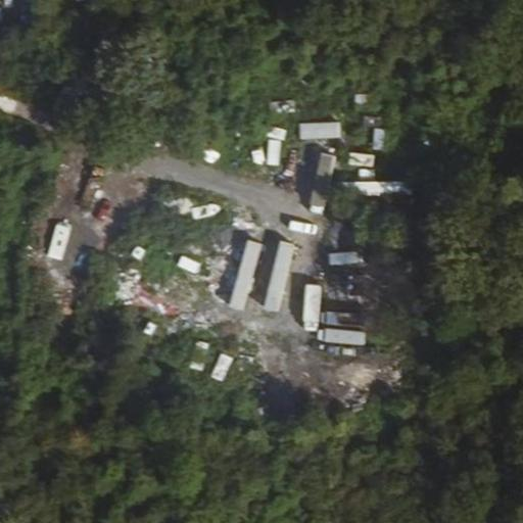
[(352,96),(354,109),(374,107),(372,93),(352,96)]
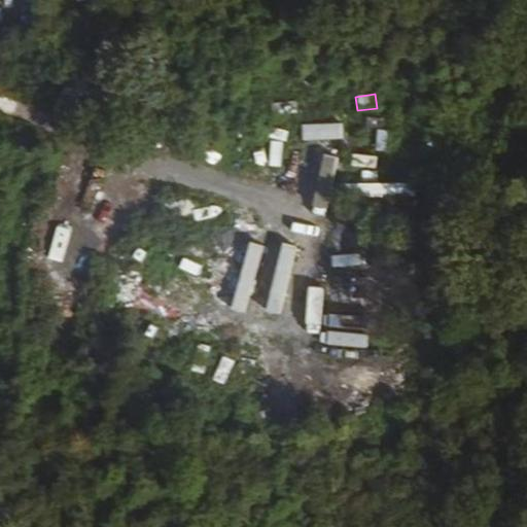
[(337,139),(342,99),(324,97),(320,137),(337,139)]
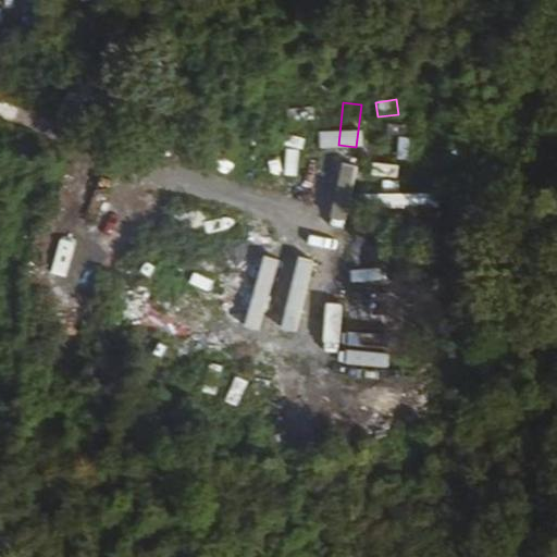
[(311,194),(322,120),(308,118),(297,192),(311,194)]
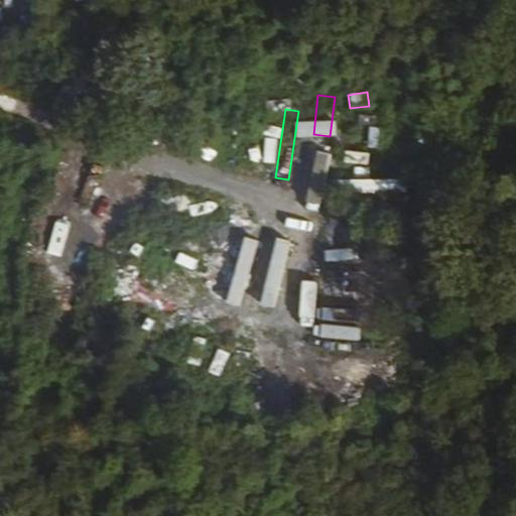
[(366,146),(378,147),(381,126),(368,124),(366,146)]
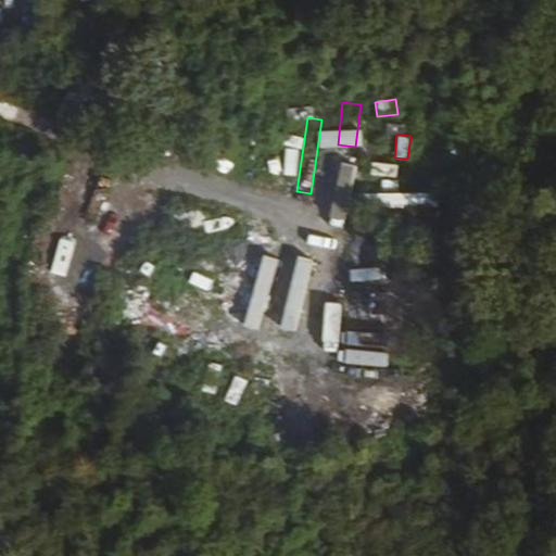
[(285,136),(283,174),(295,175),(297,137),(285,136)]
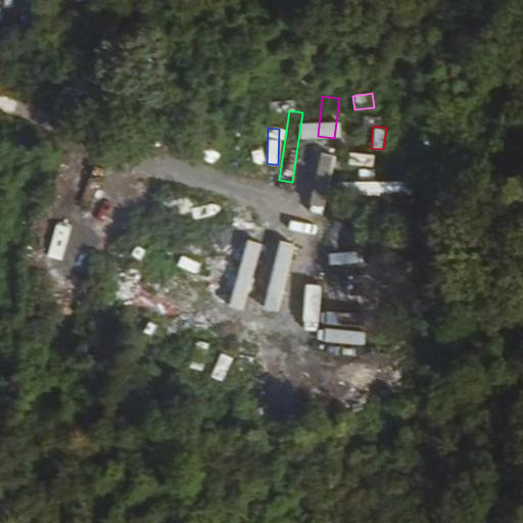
[(345,164),(371,165),(371,153),(346,151),(345,164)]
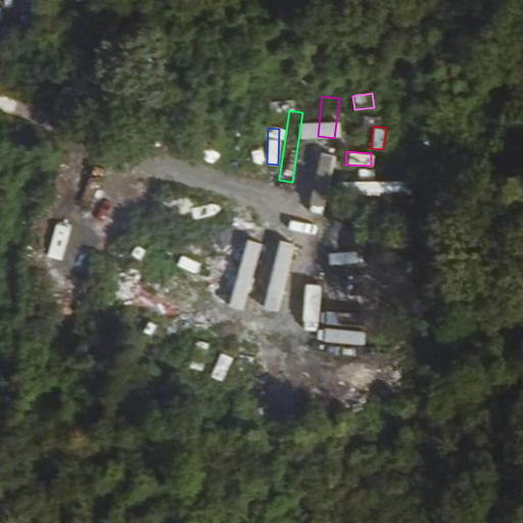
[(338,194),(406,196),(406,182),(339,181),(338,194)]
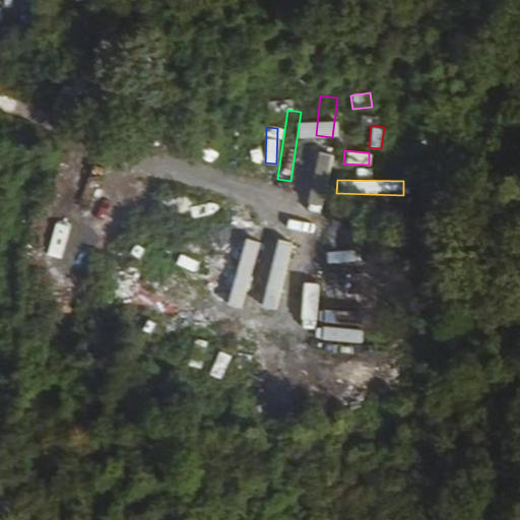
[(184,204),(183,216),(204,217),(205,206),(184,204)]
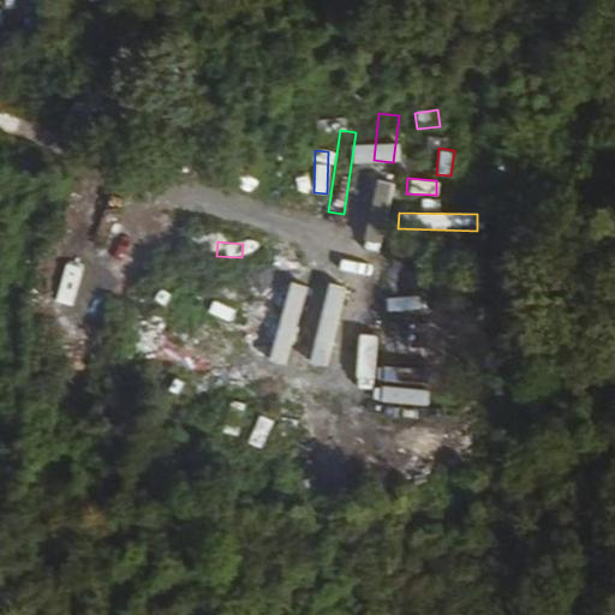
[(12,252),(0,249),(0,274),(7,276),(12,252)]
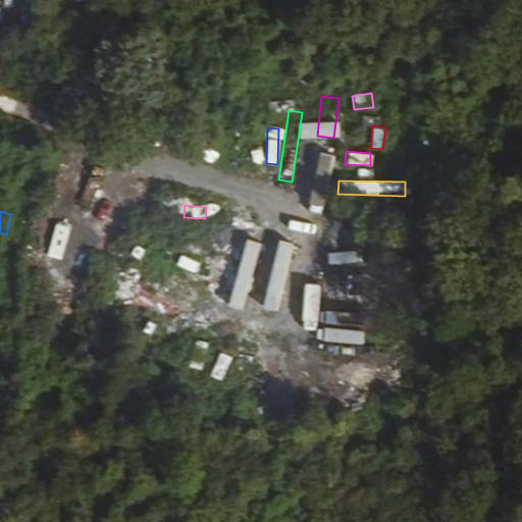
[(354,273),(323,274),(324,308),(355,307),(354,273)]
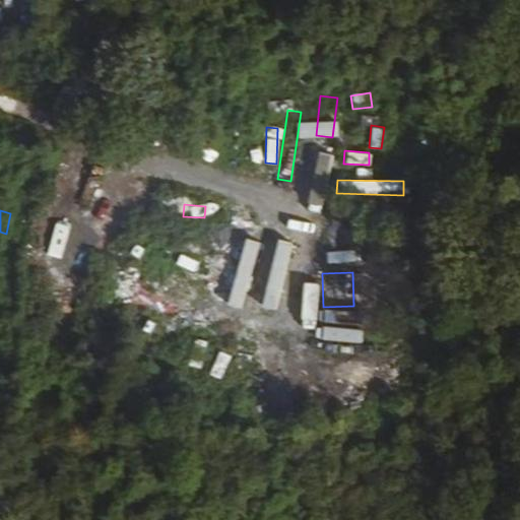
[(178,279),(177,296),(196,298),(198,281),(178,279)]
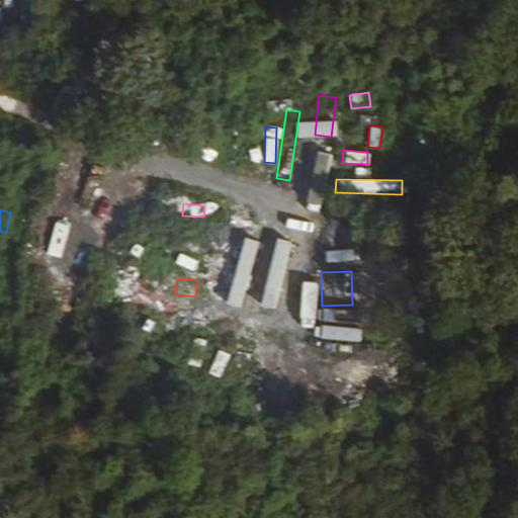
[(348,334),(347,309),(325,310),(326,335),(348,334)]
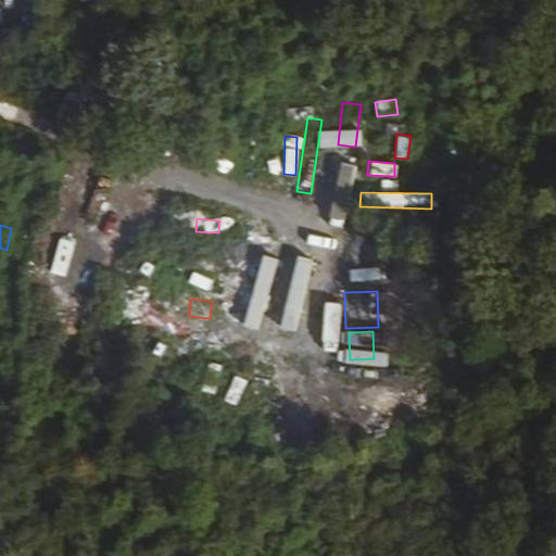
[(415,381),(442,381),(442,369),(415,370),(415,381)]
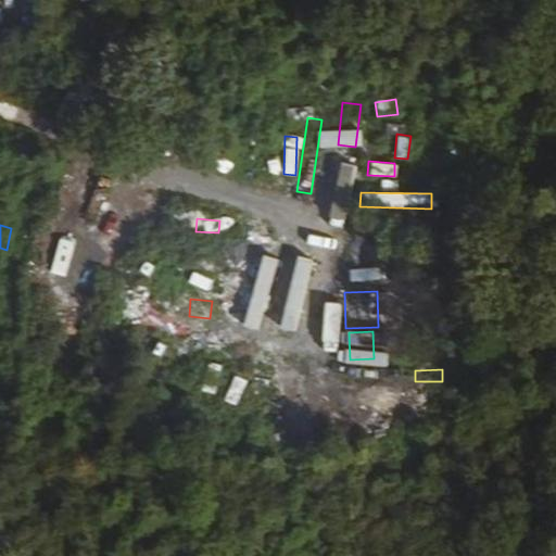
[(426,400),(430,390),(404,379),(400,389),(426,400)]
